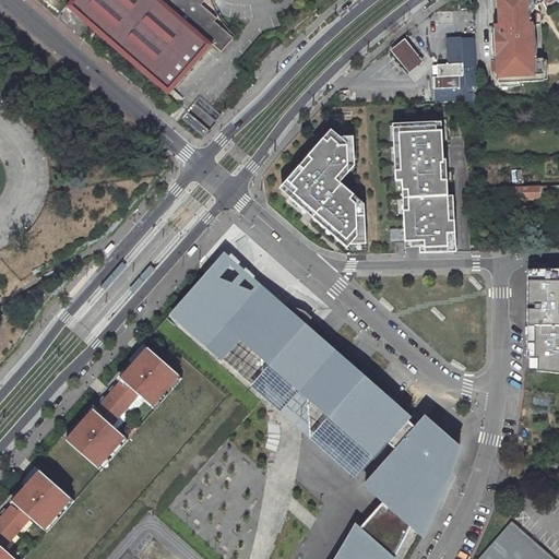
[(93,24),(169,93),(174,88),(212,45),(221,51),(234,38),(214,22),(216,18),(201,4),(204,0),(71,0),(69,3),(93,24)]
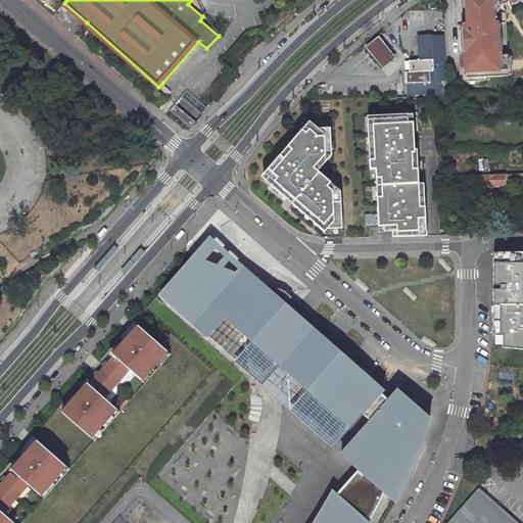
[(522,0),(461,0),(463,22),(457,24),(460,77),(509,74),(505,12),(522,2),(522,0)]
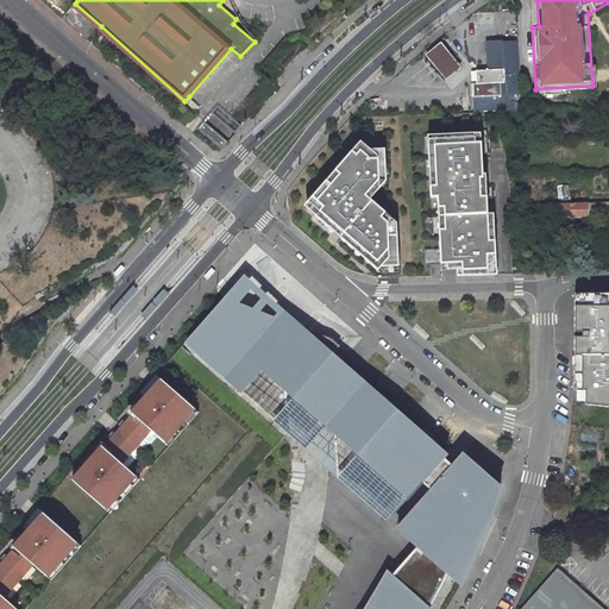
[(501,42),(487,43),(488,69),(476,70),(477,85),(472,85),(473,111),(500,111),(502,111),(500,83),(504,83),(501,42)]
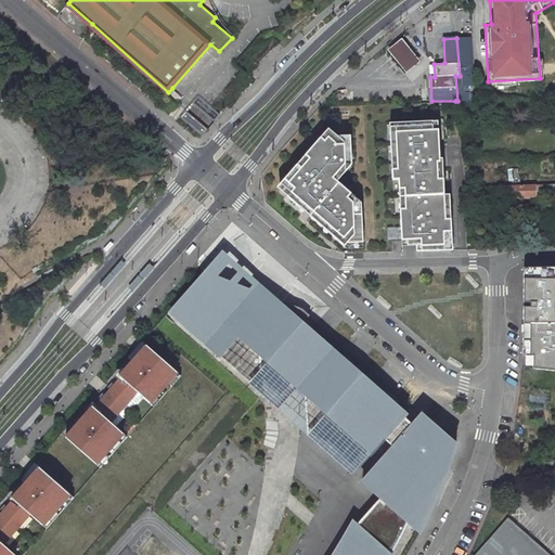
[(387,52),(404,74),(420,62),(402,40),(387,52)]
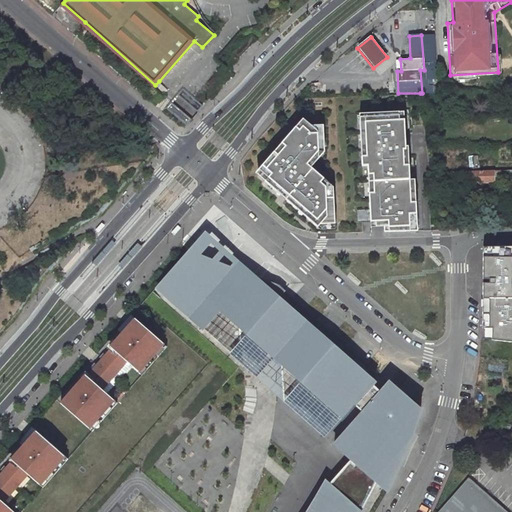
[(404,112),(359,114),(360,132),(361,149),(361,163),(362,166),(368,166),(369,200),(370,209),(371,221),(371,227),(379,227),(384,227),(384,232),(417,231),(415,179),(410,179),(410,176),(410,175),(409,152),(408,146),(406,146),(405,138),(405,125),(404,112)]
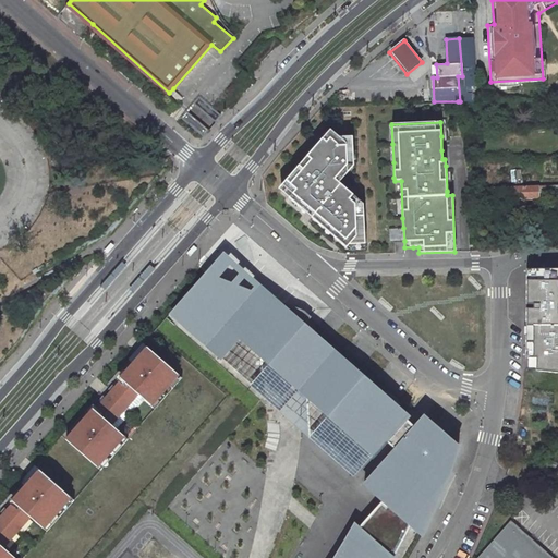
[(341,138),(330,129),(278,189),(281,191),(307,214),(311,217),(347,247),(352,243),(365,243),(364,204),(339,182),(354,166),(353,137),(341,138)]
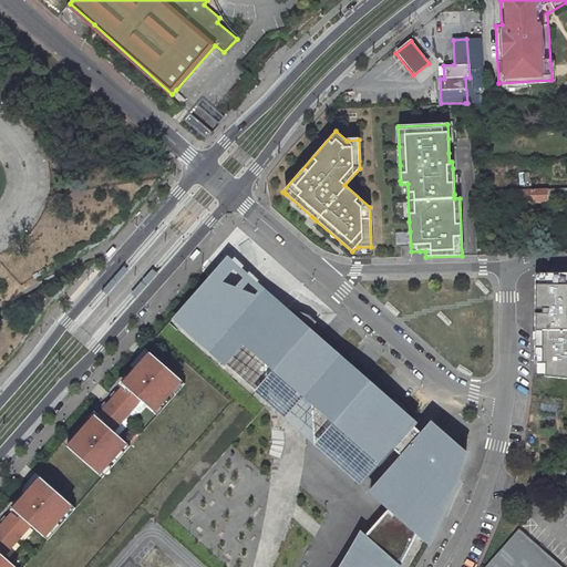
[(548,188),(507,189),(508,202),(548,200),(548,188)]
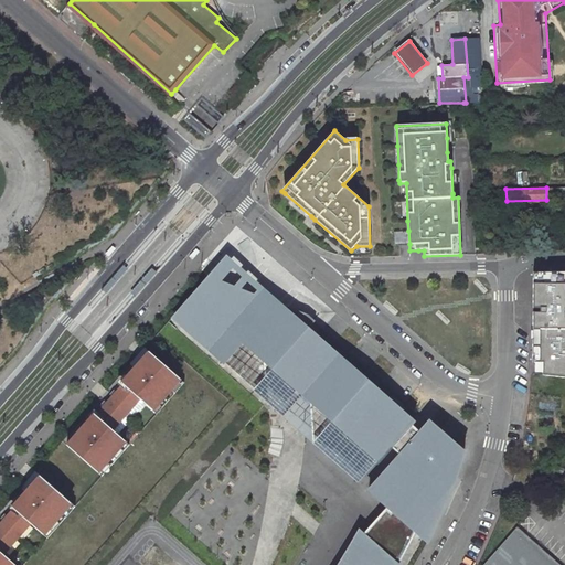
[(564,270),(533,272),(533,331),(564,332),(564,270)]
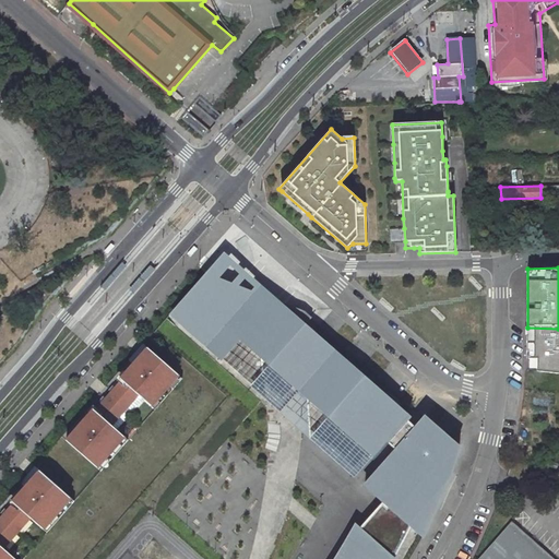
[(235,284),(205,273),(174,316),(283,411),(302,429),(358,477),(389,442),(397,450),(365,486),(383,501),(380,504),(361,528),(358,525),(339,558),(397,558),(393,557),(409,526),(423,537),(433,515),(439,501),(445,486),(459,448),(445,436),(435,426),(425,418),(423,416),(415,426),(408,420),(412,417),(306,324),(309,320),(311,317),(306,311),(281,302),(275,308),(265,308),(258,307),(233,290),(235,284)]
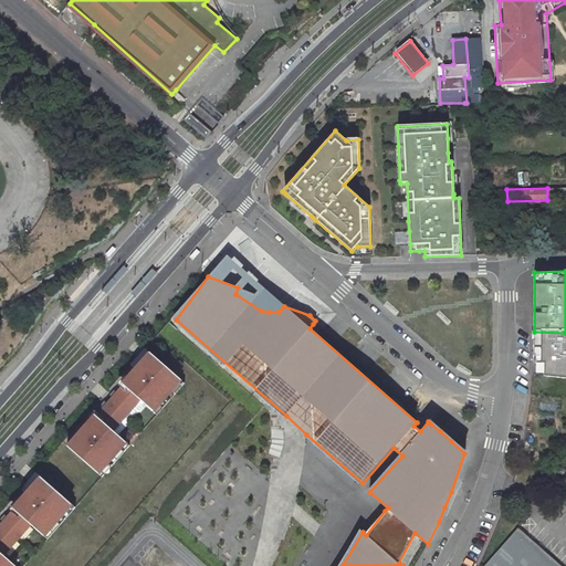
[(565,333),(534,332),(532,366),(538,367),(538,378),(565,379),(565,333)]
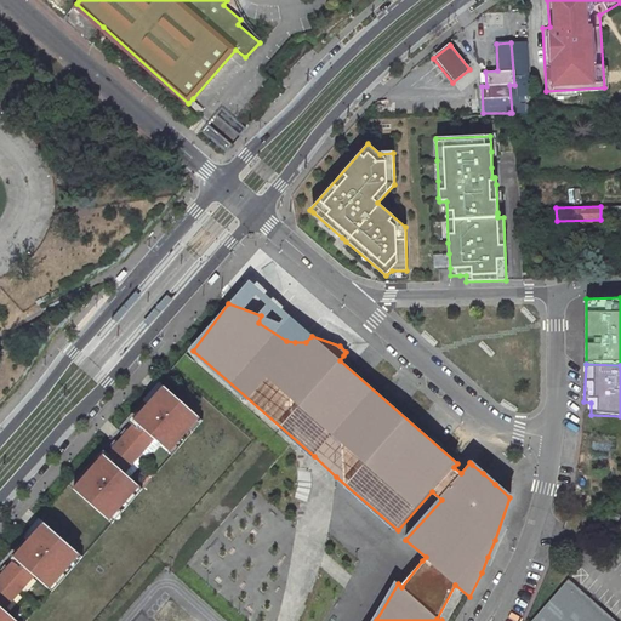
[(0,620),(26,620),(52,592),(83,558),(113,524),(143,489),(172,456),(204,421),(159,382),(152,391),(118,429),(109,438),(68,485),(40,518),(30,528),(0,562),(0,620)]
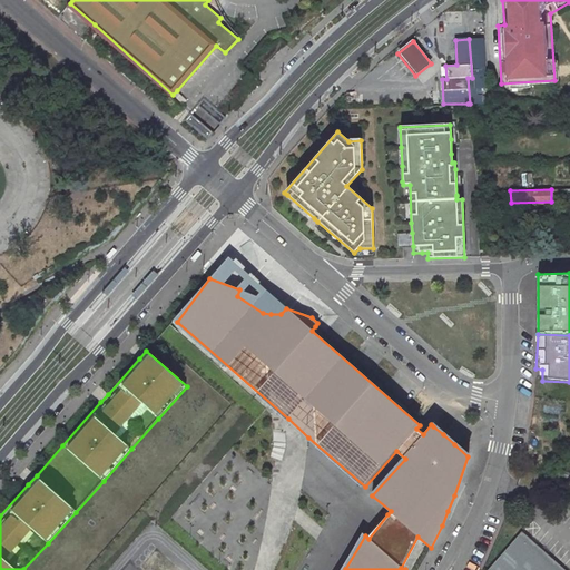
[(563,569),(519,532),(487,569),(563,569)]
